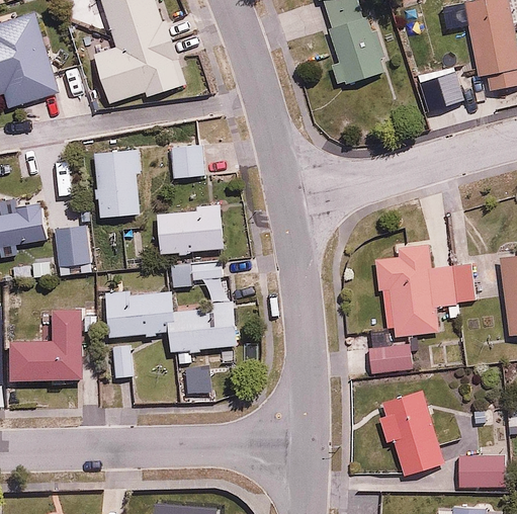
[(101,0),(118,46),(90,57),(108,103),(143,91),(146,98),(187,82),(156,0),(101,0)]
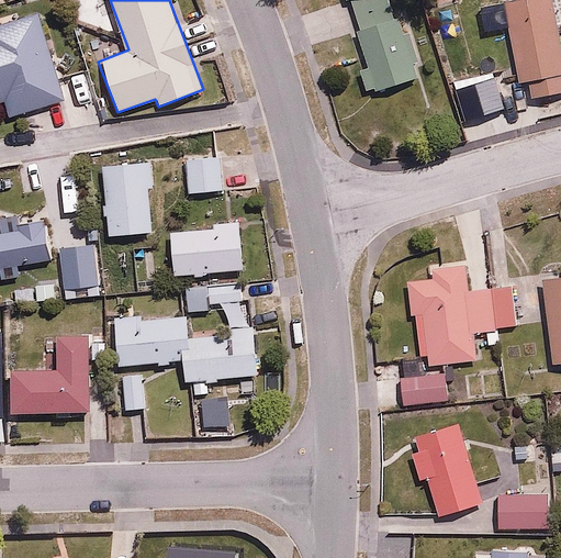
[(347,0),(369,67),(359,70),(367,95),(416,79),(390,0),(347,0)]
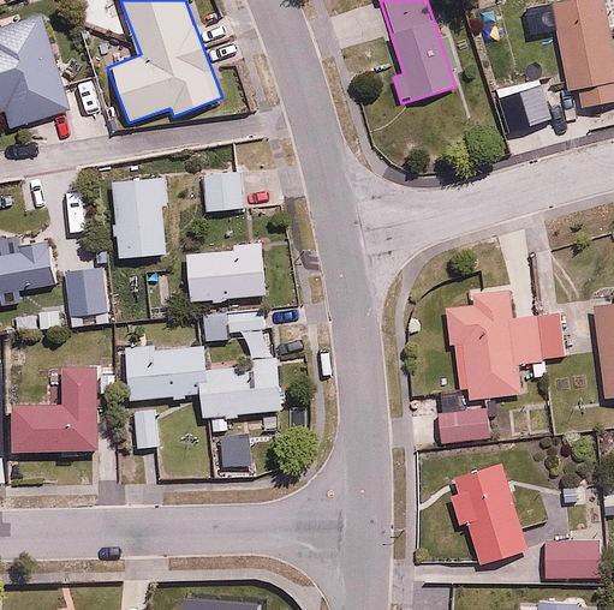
[(613,55),(600,0),(547,0),(549,5),(537,9),(544,40),(556,37),(574,108),(613,99),(613,55)]
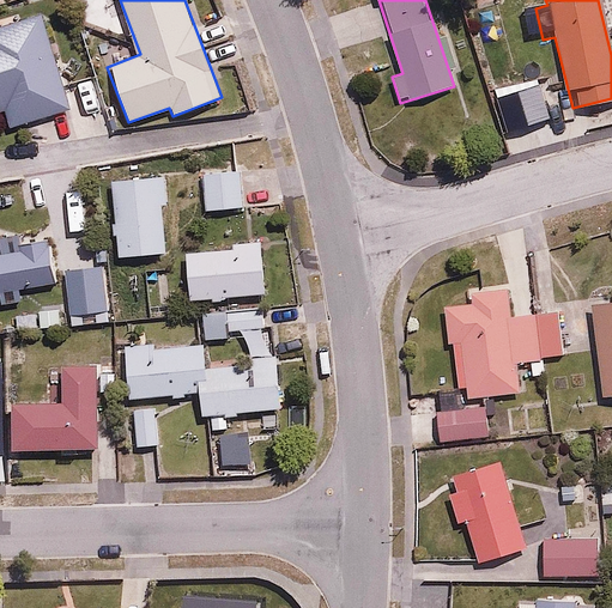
[(71,110),(38,16),(0,29),(0,114),(4,114),(10,132),(71,110)]
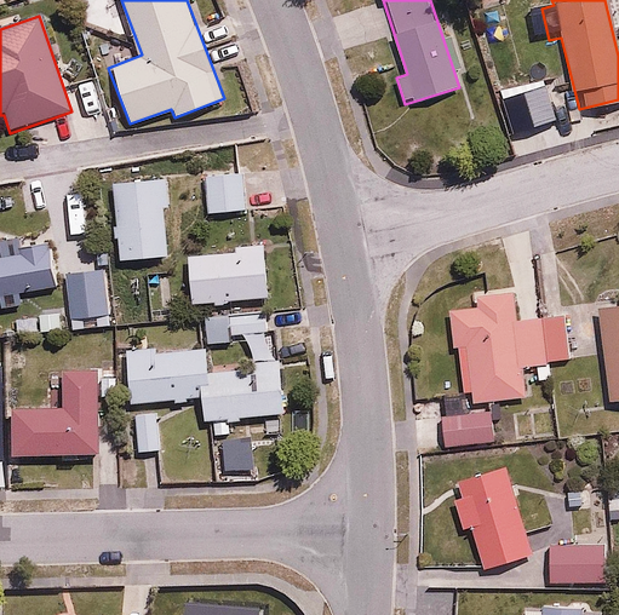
[(167,210),(165,176),(113,178),(118,257),(165,254),(162,211),(167,210)]
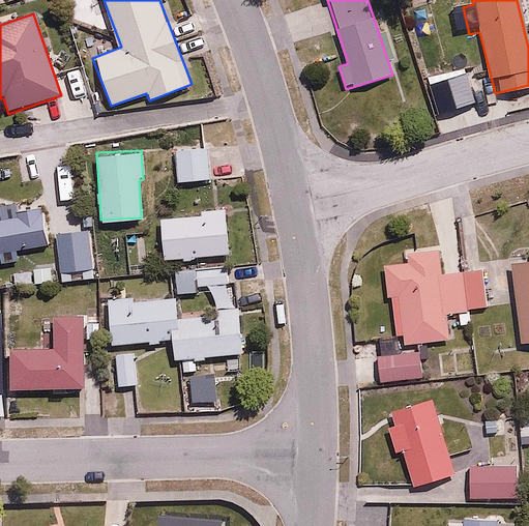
[(15,216),(0,218),(0,253),(43,246),(37,207),(13,210),(15,216)]
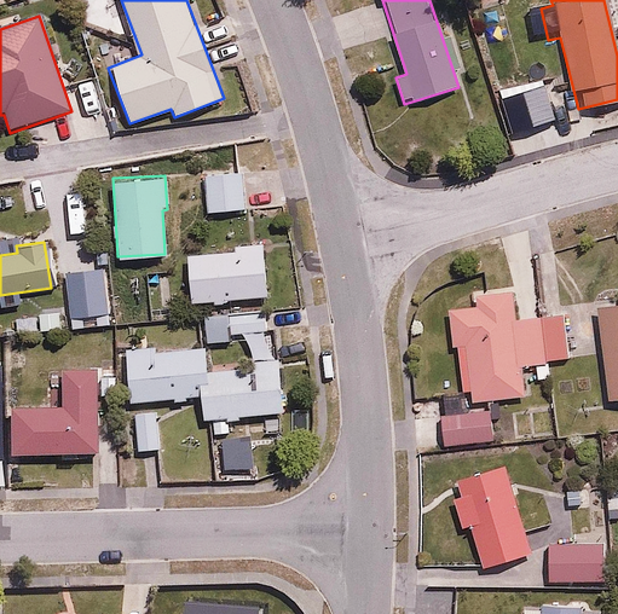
[(266,299),(264,247),(235,248),(235,253),(184,255),(185,302),(266,299)]
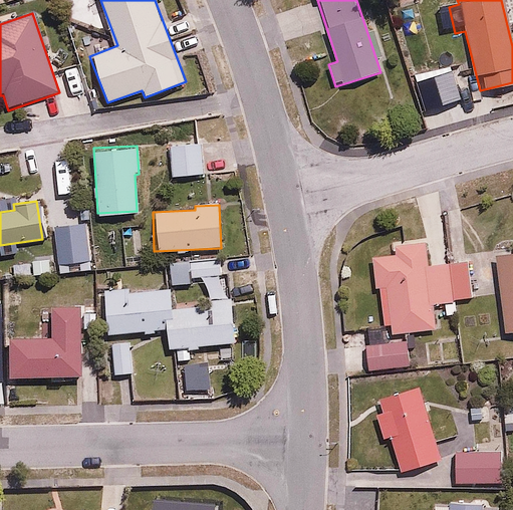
[(85,224),(54,226),(57,265),(87,263),(85,224)]
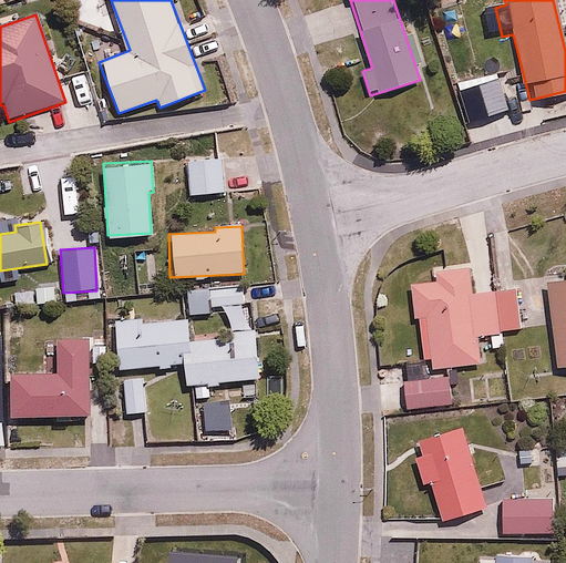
[(418,316),(420,356),(430,356),(430,370),(481,368),(480,337),(522,328),(521,289),(477,292),(476,268),(434,270),(435,280),(409,282),(411,317),(418,316)]
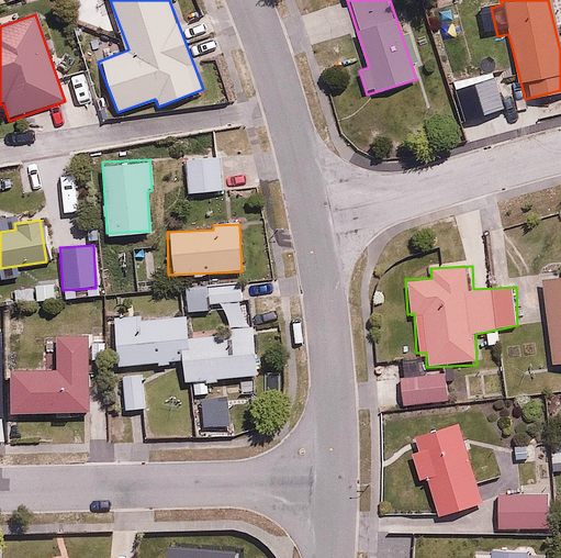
[(560,277),(542,280),(552,366),(560,365),(560,277)]
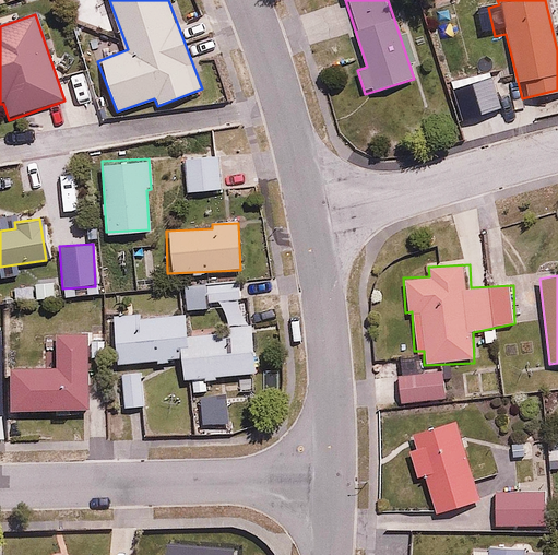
[(181,285),(182,311),(210,309),(209,304),(241,302),(240,282),(181,285)]
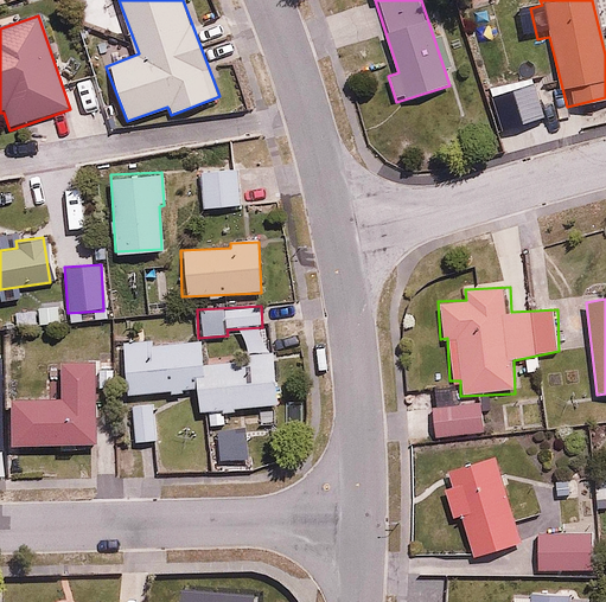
[(198,392),(199,412),(235,411),(235,407),(274,405),(273,338),(244,339),(246,362),(202,363),(202,340),(117,344),(119,395),(198,392)]
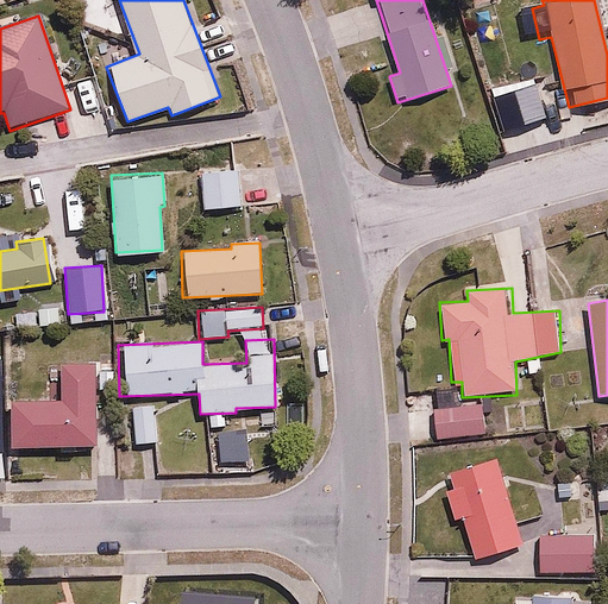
[(95,372),(94,362),(60,363),(61,397),(10,398),(11,448),(98,445),(95,390),(114,390),(113,371),(95,372)]
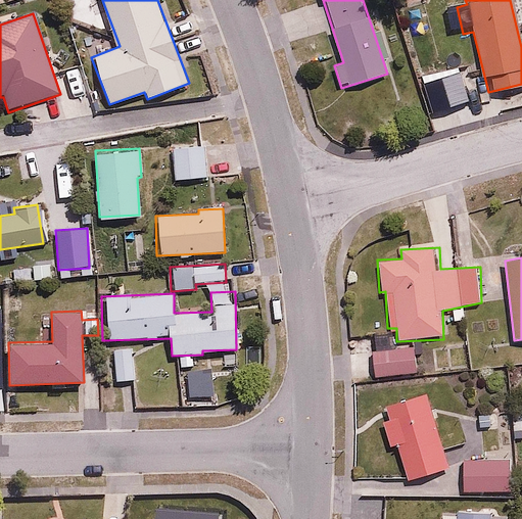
[(373,350),(373,343),(350,344),(353,385),(375,384),(375,374),(414,372),(412,347),(373,350)]
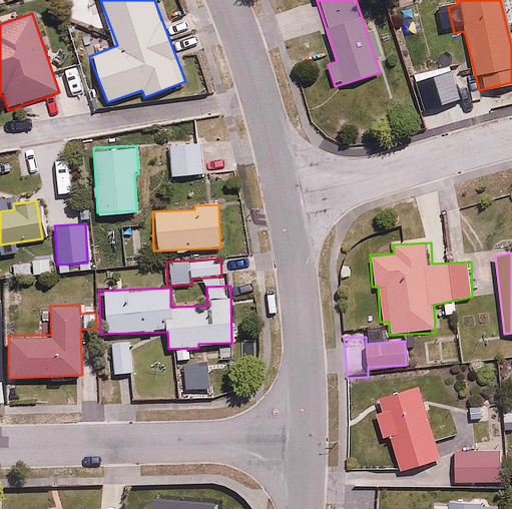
[(416,388),(371,402),(383,439),(390,437),(400,469),(439,456),(416,388)]
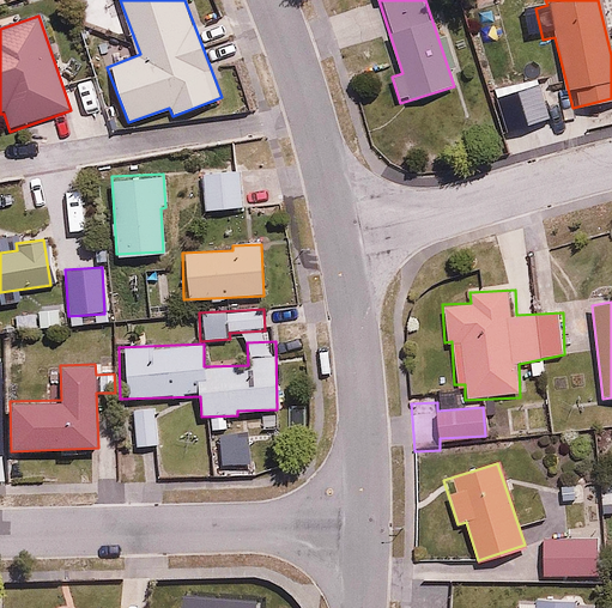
[(545,541),(546,576),(597,573),(595,540),(545,541)]
